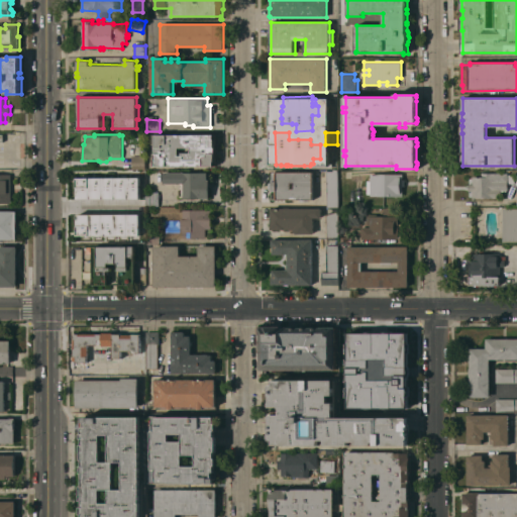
[(151,160),(152,160),(152,146),(156,146),(156,144),(152,144),(152,134),(215,134),(215,138),(216,138),(216,143),(216,145),(217,153),(216,153),(216,157),(216,162),(216,166),(151,166),(151,160)]
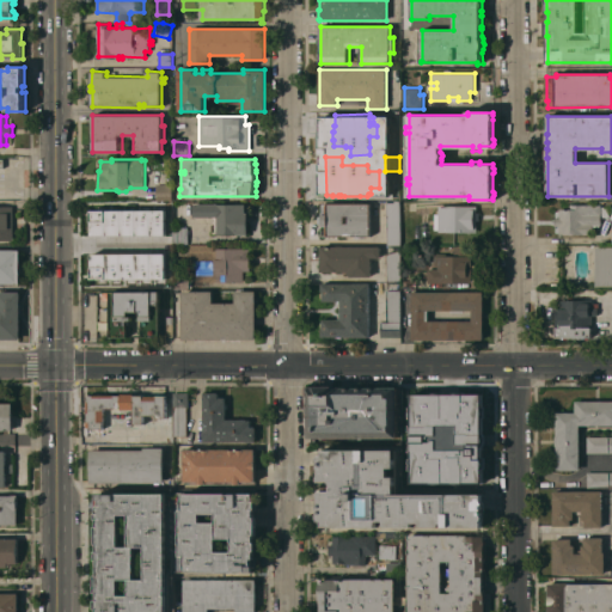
[(157,200),(157,184),(172,184),(172,200),(157,200)]
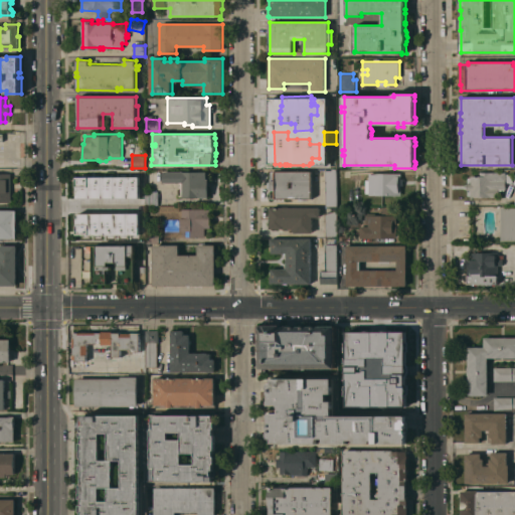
[(326,205),(325,170),(332,170),(332,169),(336,169),(337,206),(326,205)]
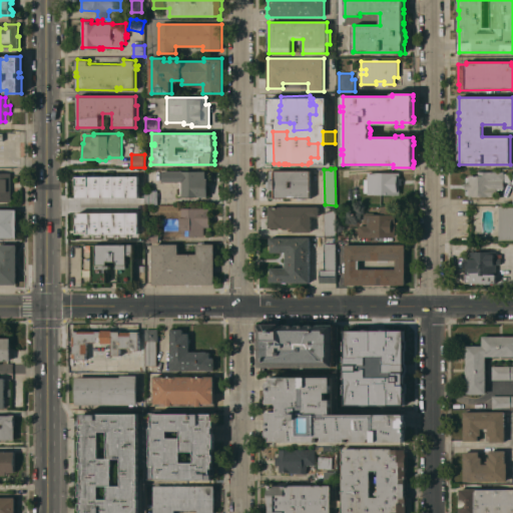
[(129,182),(118,182),(118,191),(111,191),(111,195),(110,195),(110,196),(83,196),(83,186),(82,186),(82,179),(83,179),(83,169),(127,169),(127,175),(129,175),(129,182)]
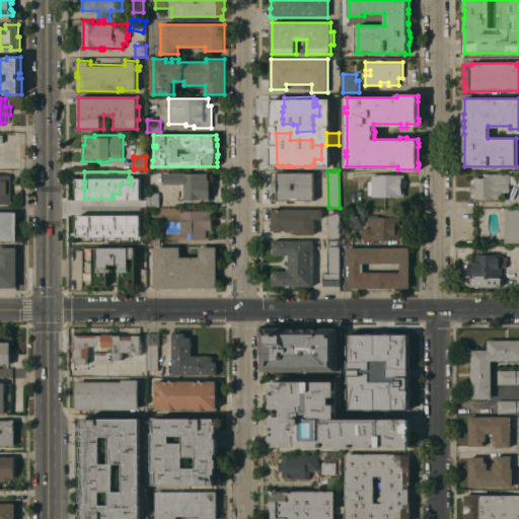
[(184,199),(184,198),(179,198),(179,184),(164,184),(164,172),(186,172),(201,172),(201,171),(208,171),(208,172),(209,172),(209,173),(210,173),(211,199),(184,199)]
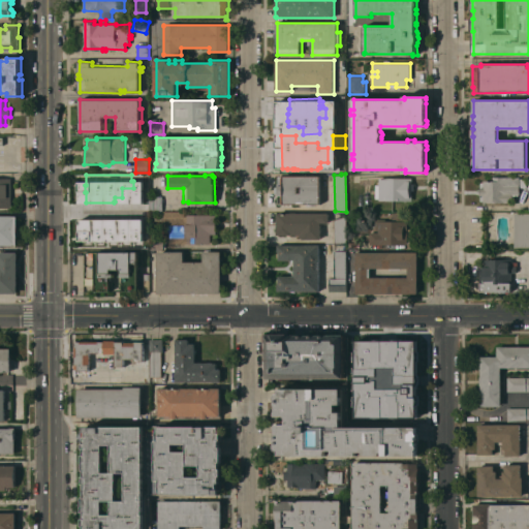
[(320,204),(278,204),(278,176),(320,176),(320,204)]
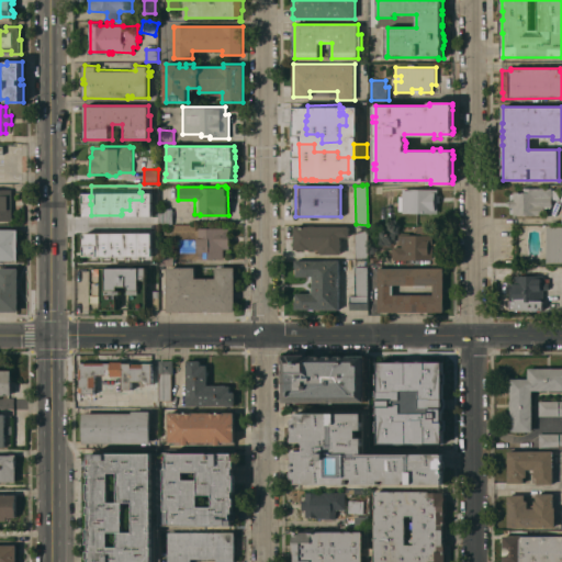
[(403,213),(403,189),(411,189),(411,188),(423,188),(423,189),(438,189),(438,213),(403,213)]
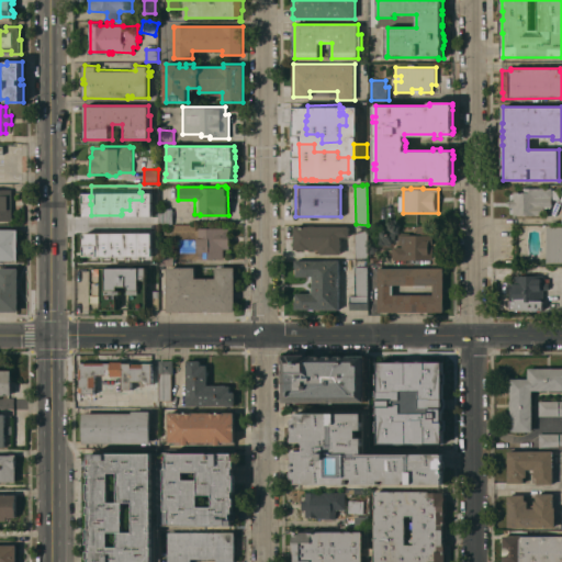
[(559,200),(552,200),(552,206),(550,206),(550,208),(544,208),(544,215),(514,215),(514,208),(509,208),(509,200),(514,200),(514,192),(524,192),(524,188),(552,188),(552,189),(559,189),(559,200)]
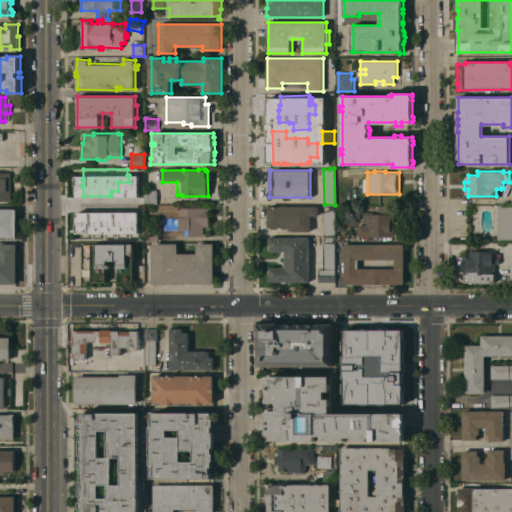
[(0,172),(11,172),(11,201),(0,201),(0,172)]
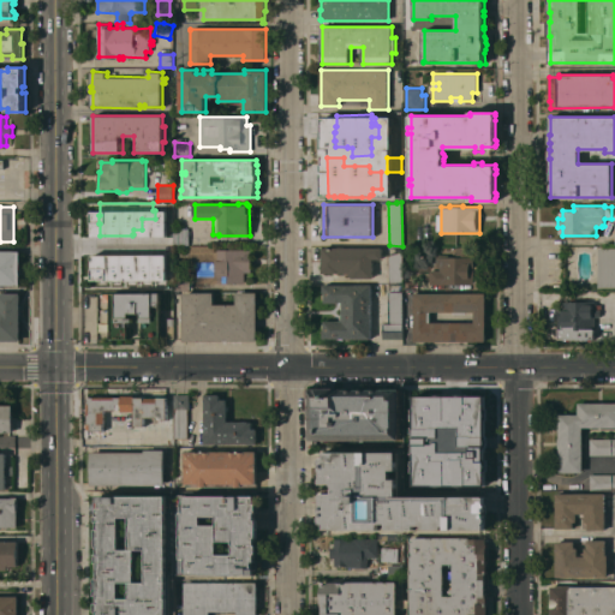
[(173,245),(155,245),(156,221),(173,221),(173,232),(173,245)]
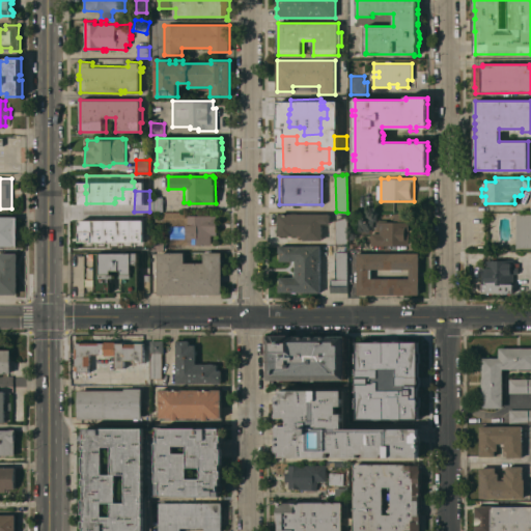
[(163,212),(150,212),(150,197),(163,197),(163,212)]
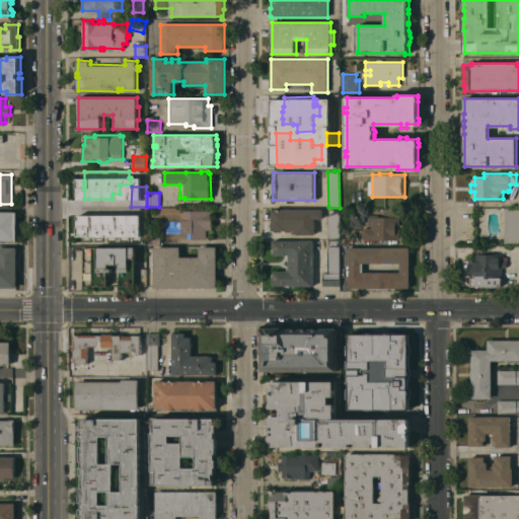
[(146,220),(132,220),(132,208),(146,208),(146,220)]
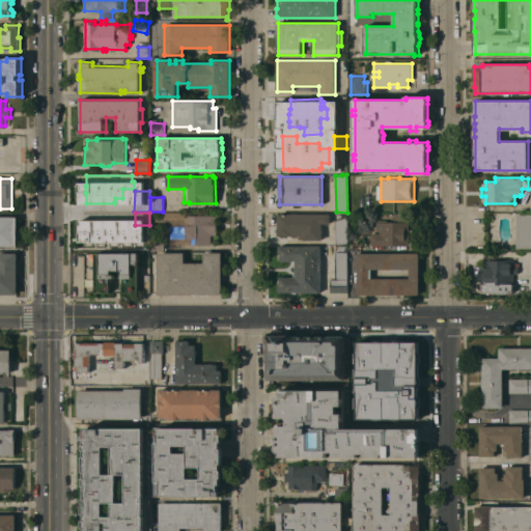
[(217,234),(212,235),(212,245),(182,245),(182,244),(171,244),(171,234),(165,234),(165,221),(156,221),(156,214),(165,214),(165,213),(186,213),(186,215),(212,215),(212,216),(217,216),(217,234)]
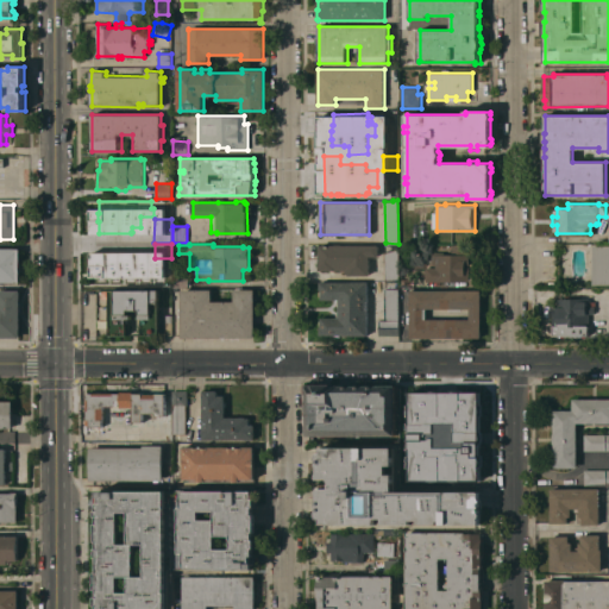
[(378,256),(369,256),(369,275),(349,275),(349,274),(346,274),(346,270),(320,270),(320,259),(318,259),(318,256),(320,256),(320,245),(378,245),(378,256)]
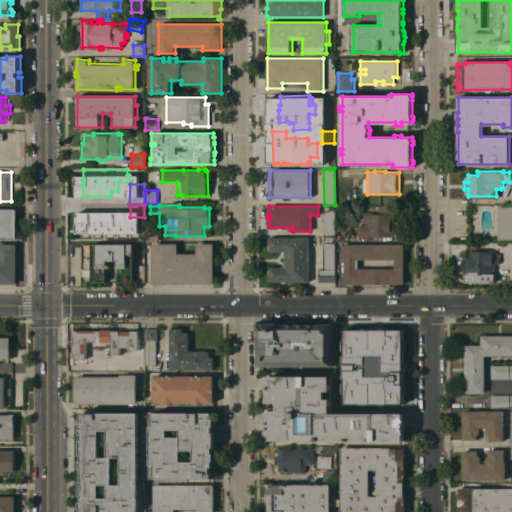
[(358,237),(358,225),(366,225),(366,223),(364,223),(363,212),(380,212),(380,206),(393,206),(393,214),(395,214),(395,222),(398,222),(398,236),(358,237)]
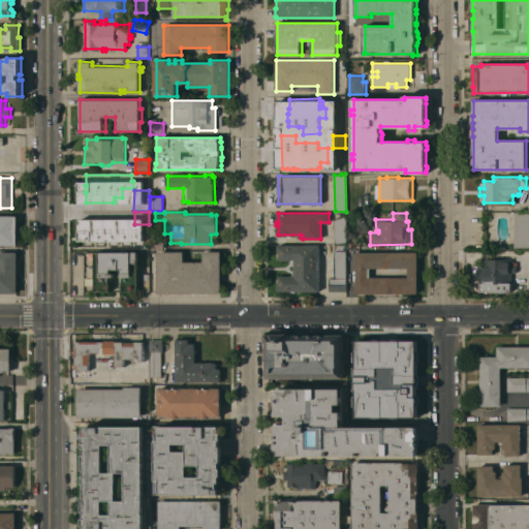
[(528,247),(515,247),(515,213),(528,213),(528,247)]
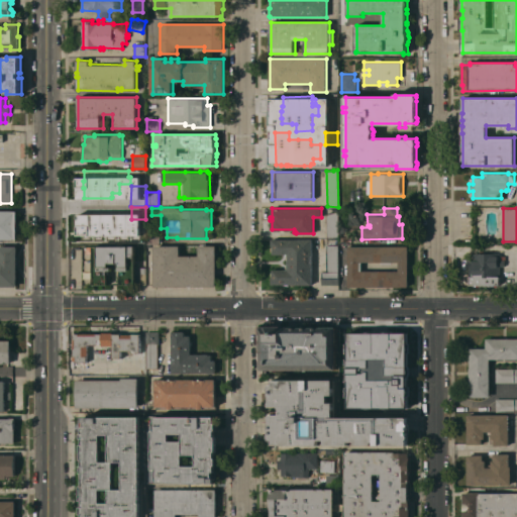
[(0,210),(13,210),(13,211),(17,211),(17,239),(0,239),(0,210)]
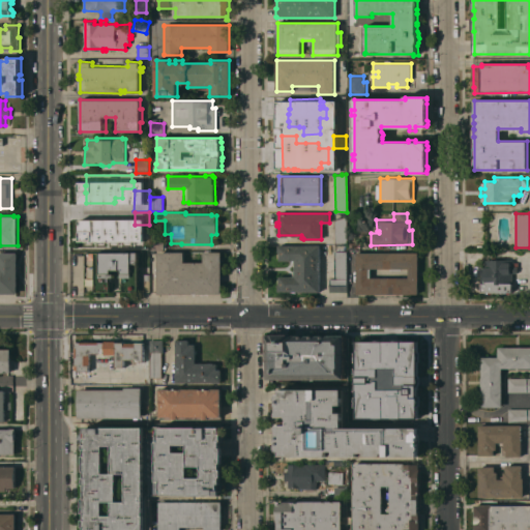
[(335,243),(334,219),(347,216),(348,243),(335,243)]
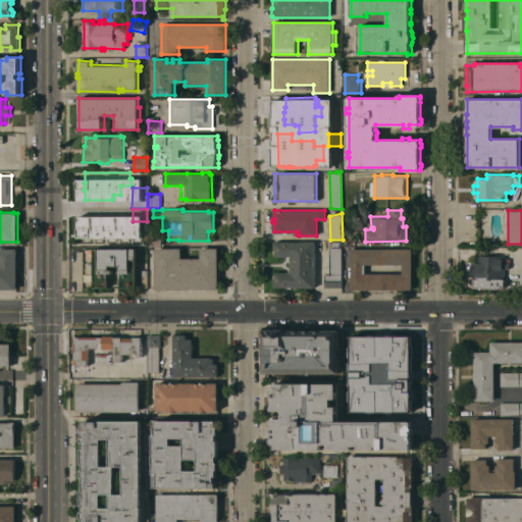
[(122,237),(120,237),(120,239),(88,240),(88,236),(88,233),(88,232),(88,230),(85,230),(85,222),(88,222),(88,221),(87,219),(88,217),(88,216),(88,214),(106,214),(106,215),(119,215),(119,216),(122,216),(122,223),(120,223),(120,230),(122,230),(122,237)]
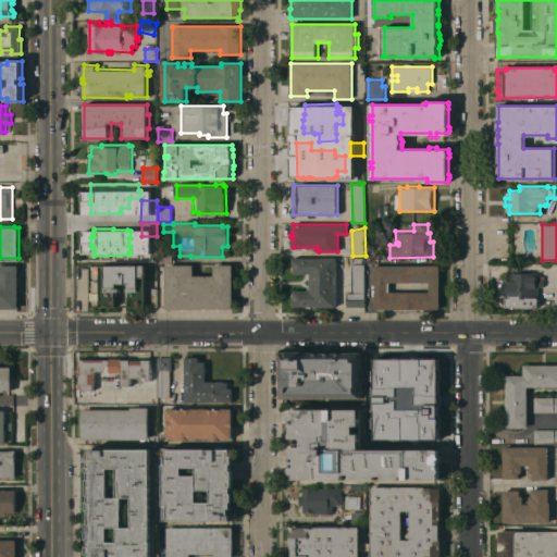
[(159,262),(159,250),(173,249),(173,263),(163,263),(163,265),(159,265),(159,262)]
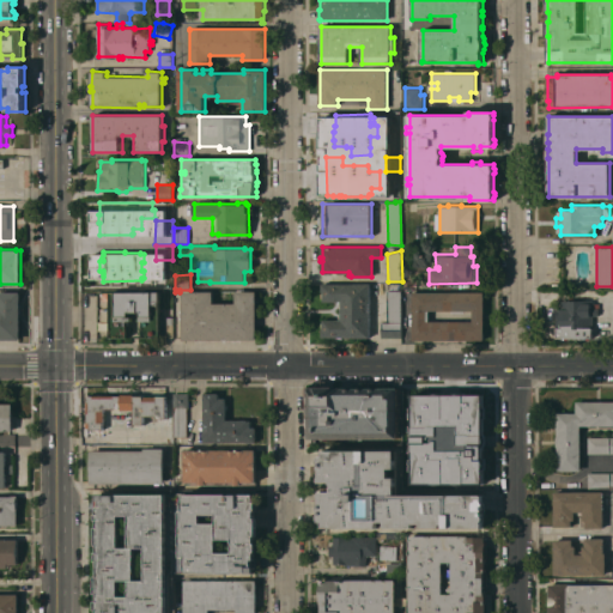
[(341,338),(341,339),(335,339),(335,338),(322,337),(322,329),(323,329),(323,328),(322,327),(322,323),(323,321),(323,320),(338,320),(338,319),(340,319),(340,317),(340,314),(341,311),(341,308),(340,308),(340,303),(341,302),(338,302),(323,302),(323,298),(322,298),(322,293),(323,292),(323,291),(322,291),(322,284),(354,284),(354,283),(370,284),(370,338),(341,338)]
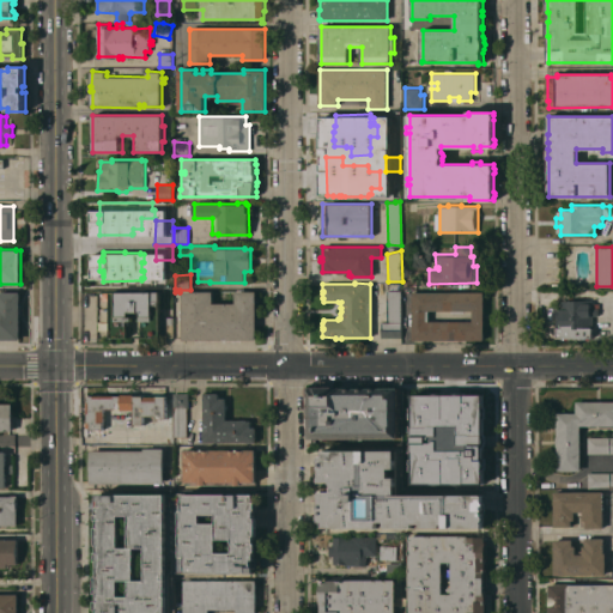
[(159,303),(161,337),(144,337),(144,325),(141,325),(141,321),(141,311),(129,311),(129,317),(133,317),(133,321),(131,321),(131,325),(128,325),(128,338),(98,338),(98,292),(131,292),(131,290),(149,290),(149,291),(161,291),(162,303),(159,303)]
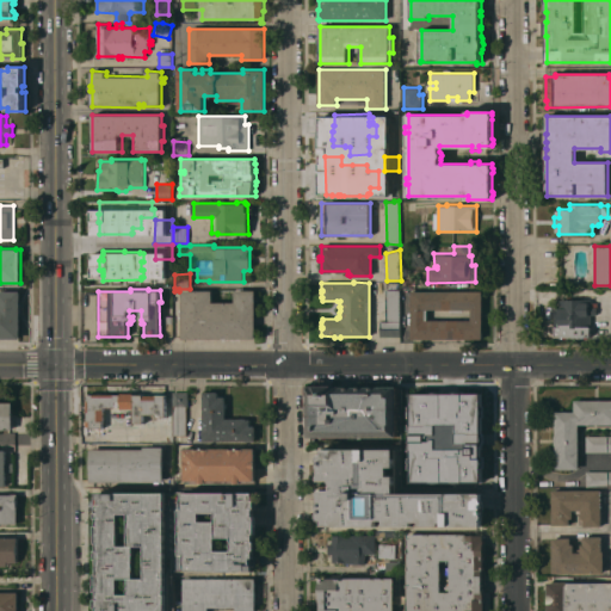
[(183,339),(181,290),(213,290),(213,302),(235,302),(235,290),(255,290),(255,339),(183,339)]
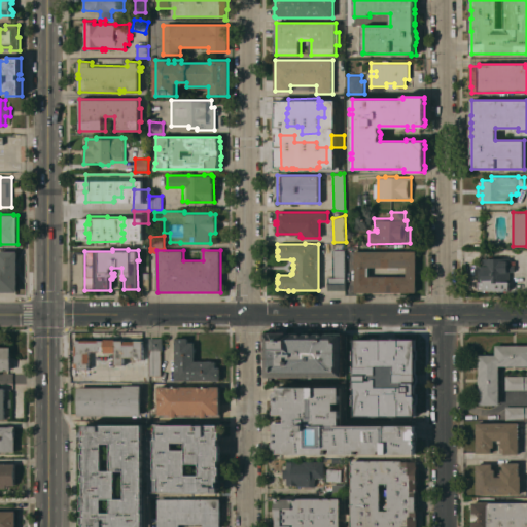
[(328,290),(328,277),(334,277),(334,250),(345,250),(345,290),(328,290)]
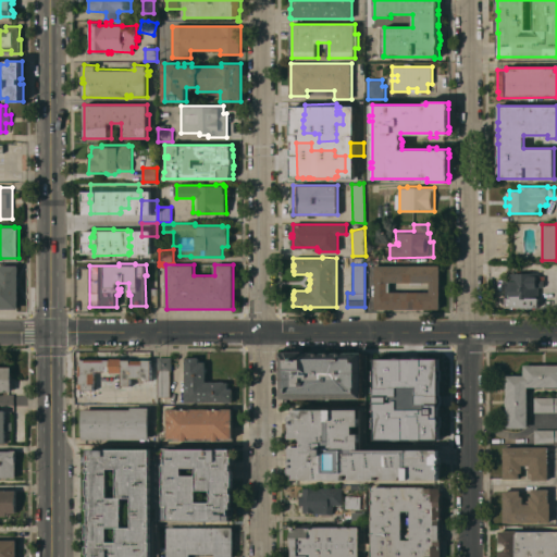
[(375,309),(375,264),(441,265),(440,309),(375,309)]
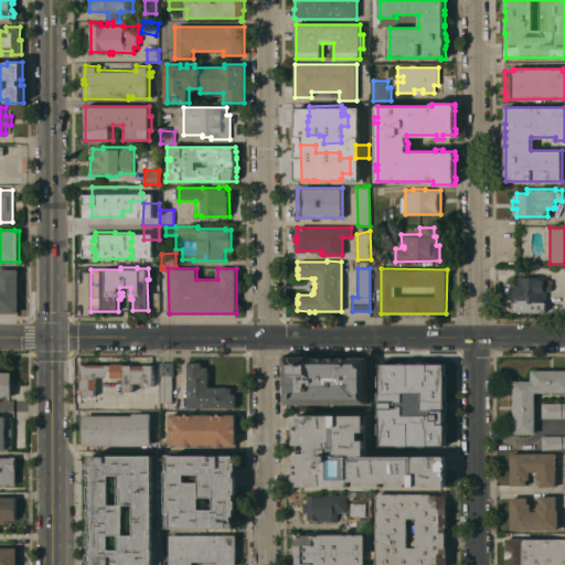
[(0,269),(19,269),(19,313),(0,313),(0,269)]
